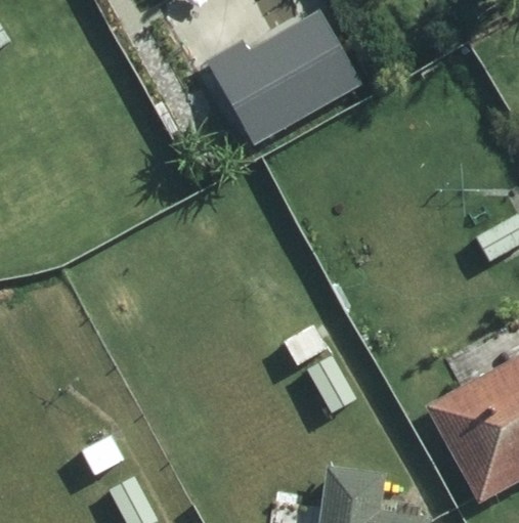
[(363,83),(325,15),(246,59),(238,46),(207,64),(254,146),(363,83)]
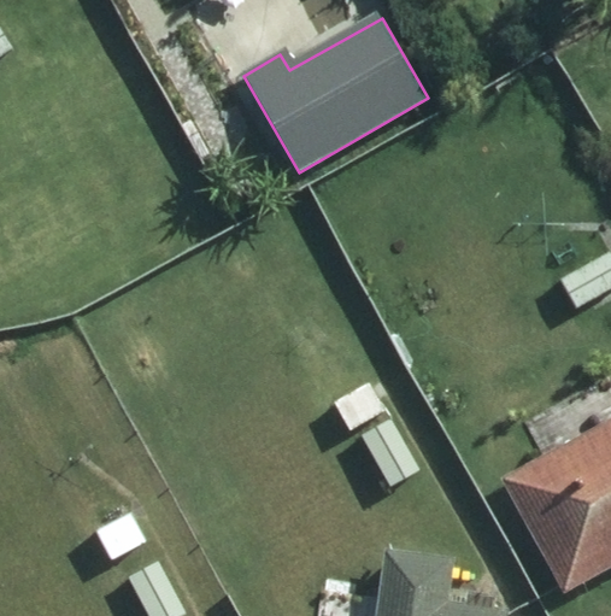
[(0,57),(16,50),(0,24),(0,23),(0,57)]
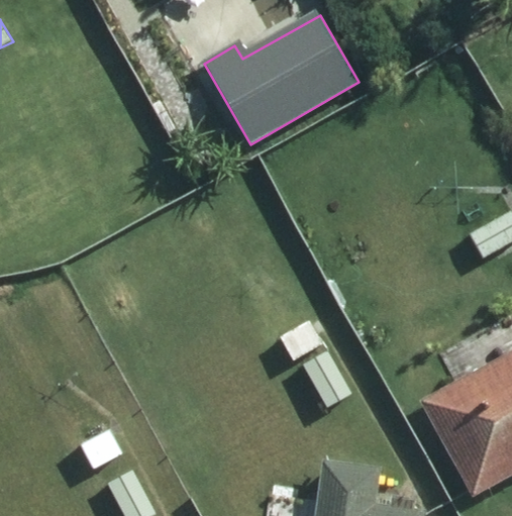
[(312,323),(282,340),(294,363),(324,345),(312,323)]
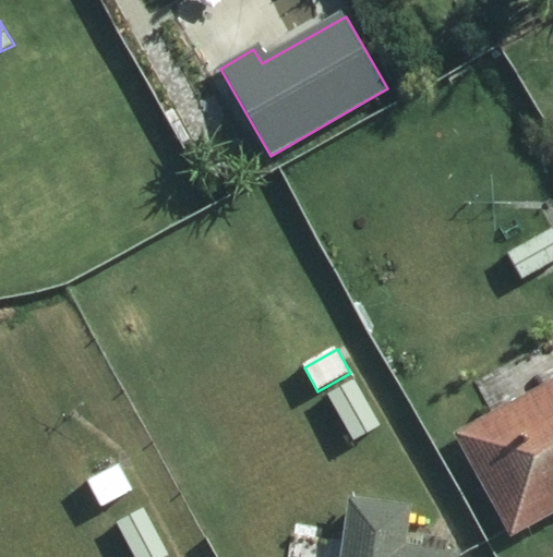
[(552,385),(453,438),(505,536),(552,510),(552,385)]
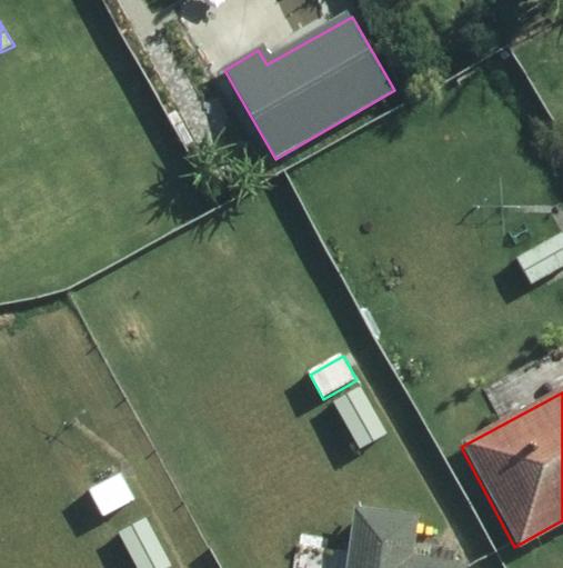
[(121,471),(87,489),(101,517),(136,500),(121,471)]
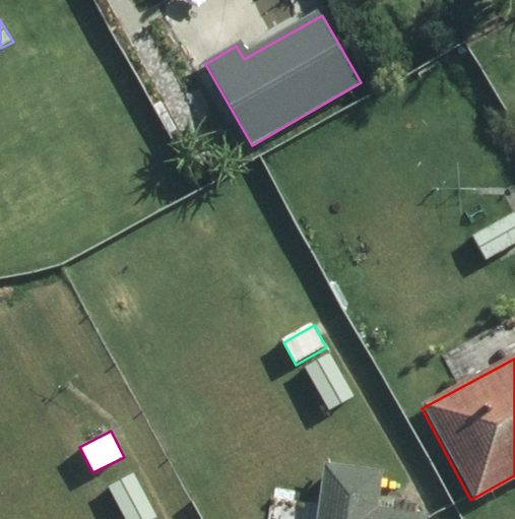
[(409,518),(411,507),(390,505),(387,517),(369,514),(375,477),(323,471),(315,518),(409,518)]
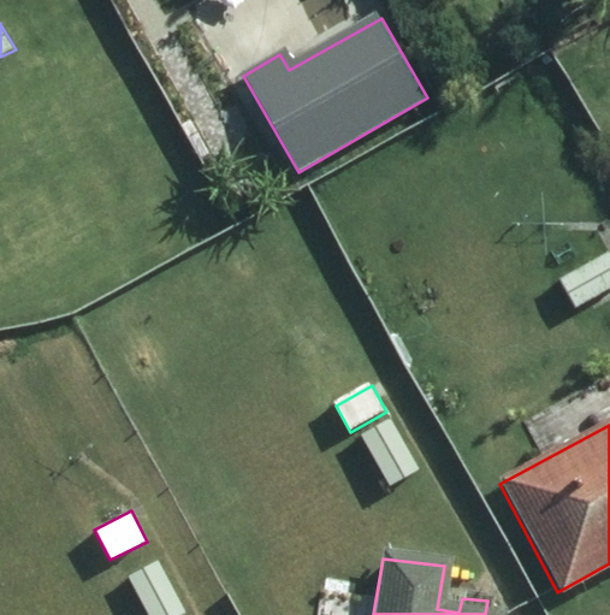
All buildings are outlined.
